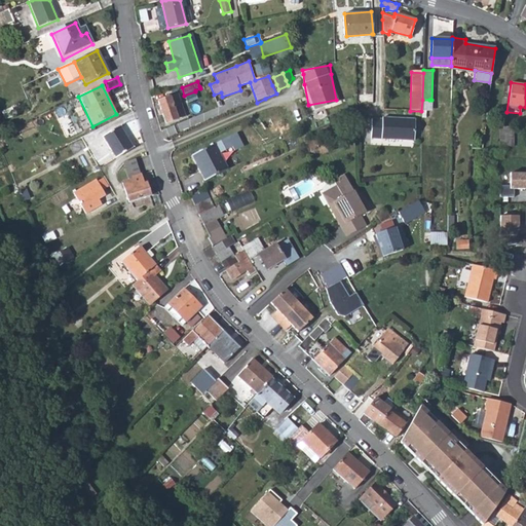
[(177,97),(158,104),(165,123),(177,119),(175,114),(183,111),(177,97)]
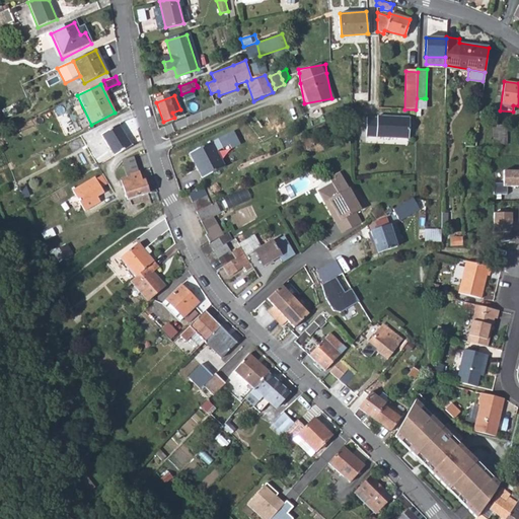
[(421,109),(424,110),(424,98),(417,98),(416,109),(421,109)]
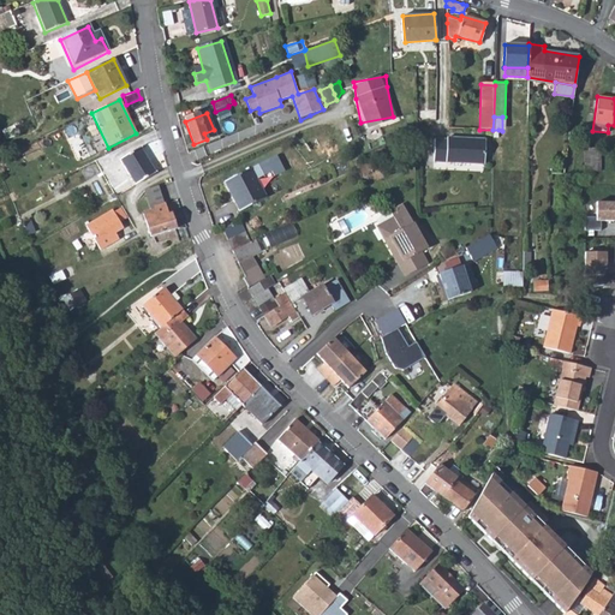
[(435,138),(434,161),(484,163),(485,139),(448,137),(447,139),(435,138)]
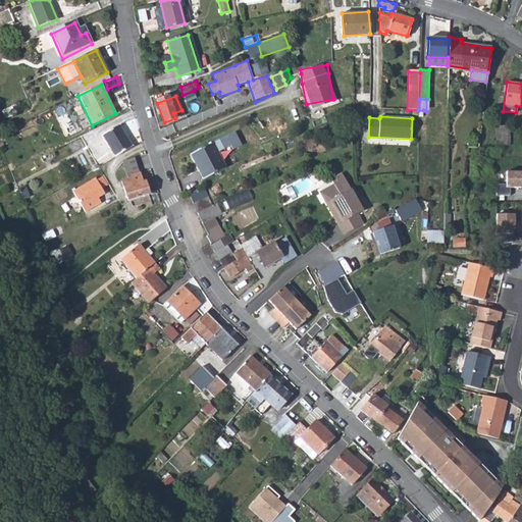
[(102,136),(115,157),(123,152),(133,147),(119,125),(102,136)]
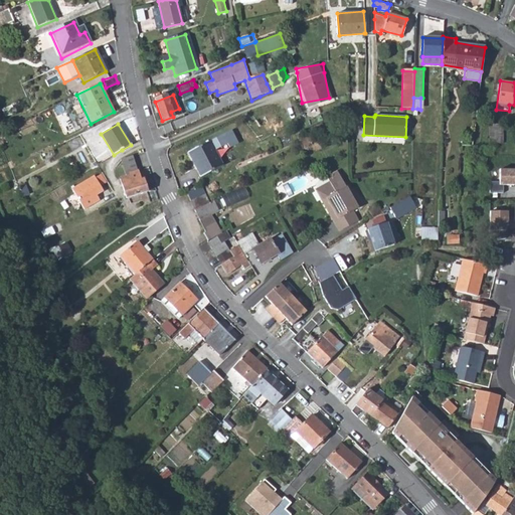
[(490,124),(488,142),(502,144),(503,137),(499,136),(500,124),(490,124)]
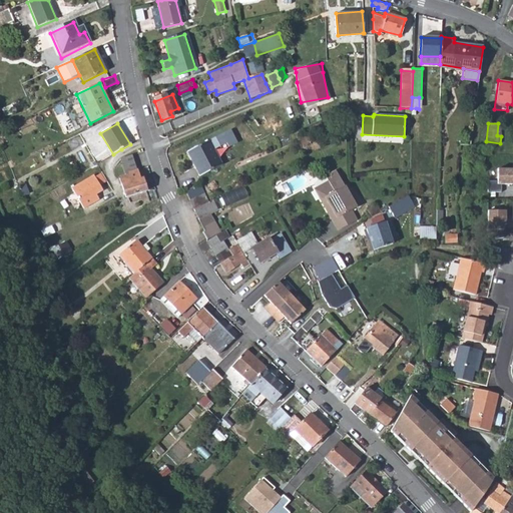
[(209,141),(187,153),(199,177),(221,166),(209,141)]
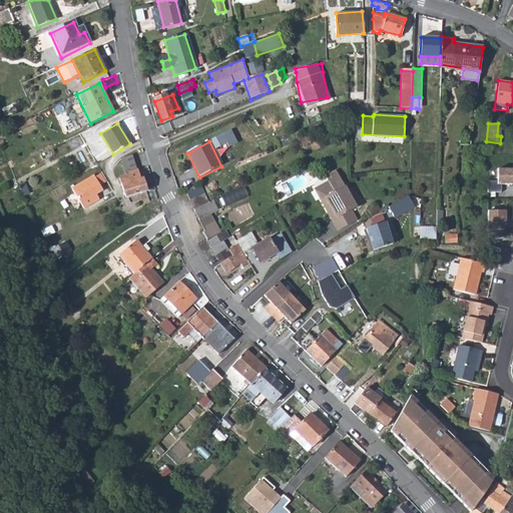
[(120,164),(123,172),(134,165),(131,157),(127,160),(120,164)]
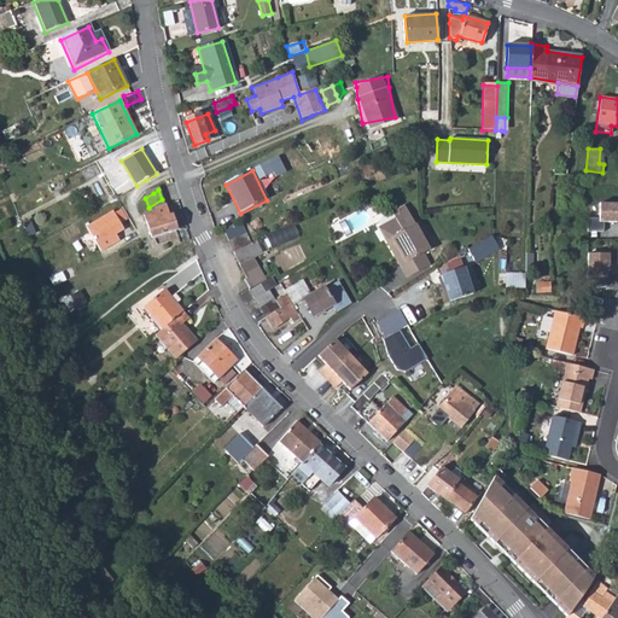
[(155,211),(143,216),(151,239),(178,229),(172,216),(168,217),(162,199),(149,208),(150,210),(155,209),(155,211)]
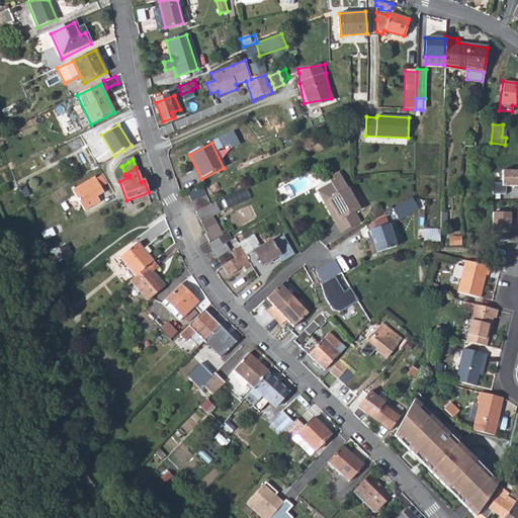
[(517,169),(503,169),(503,181),(493,182),(494,192),(507,192),(507,186),(517,185),(517,169)]
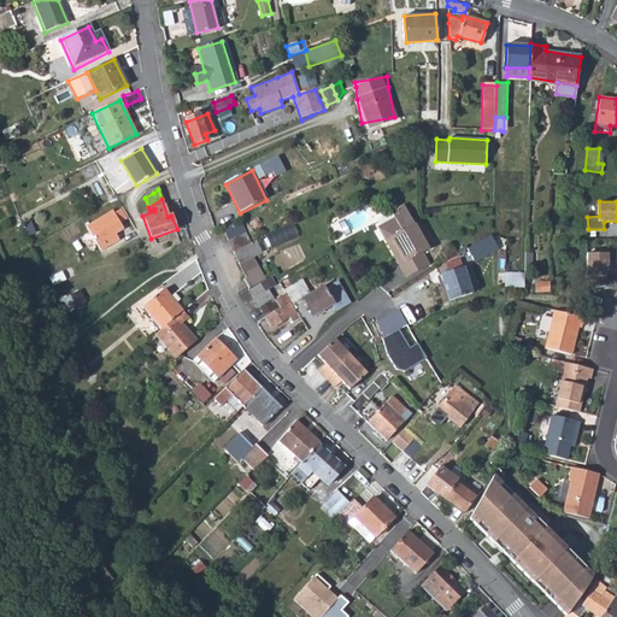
[(393,217),(380,225),(386,238),(386,239),(389,236),(404,262),(399,264),(406,276),(427,264),(421,253),(427,248),(401,205),(395,209),(398,215),(393,217)]
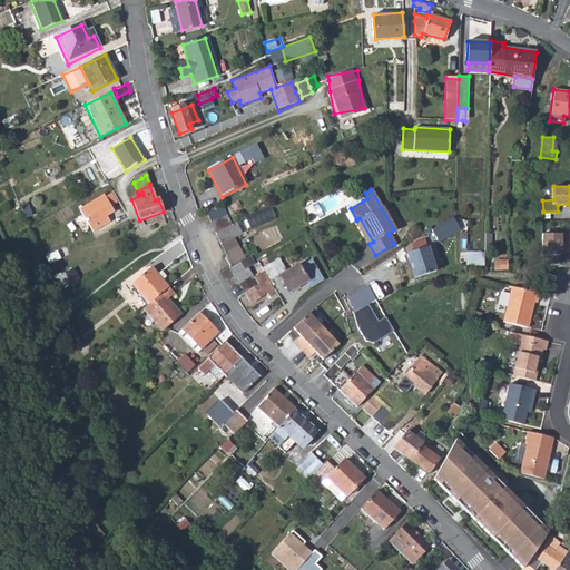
[(23,195),(17,198),(18,202),(20,208),(28,205),(23,195)]
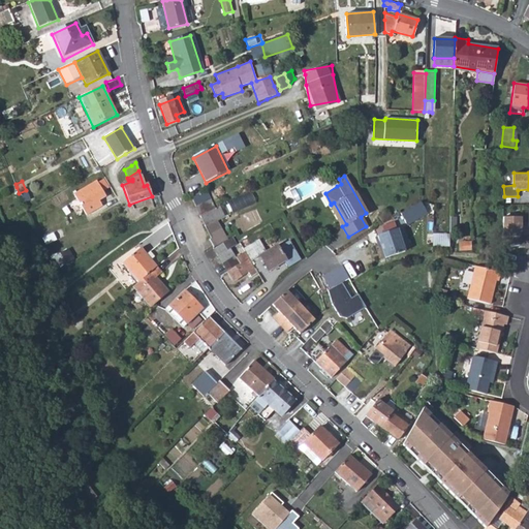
[(105,196),(96,181),(73,194),(86,215),(101,206),(98,200),(105,196)]
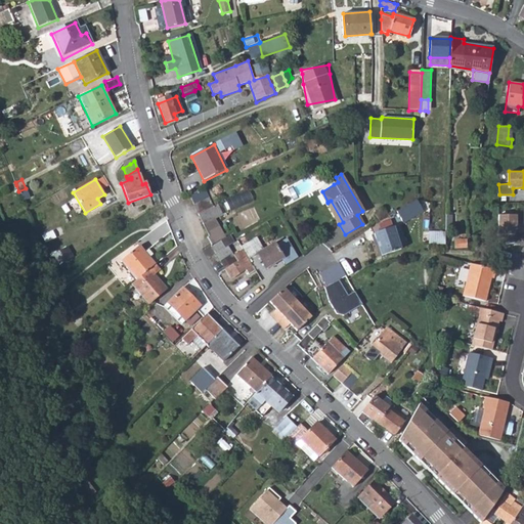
[(189,197),(193,205),(209,198),(205,189),(189,197)]
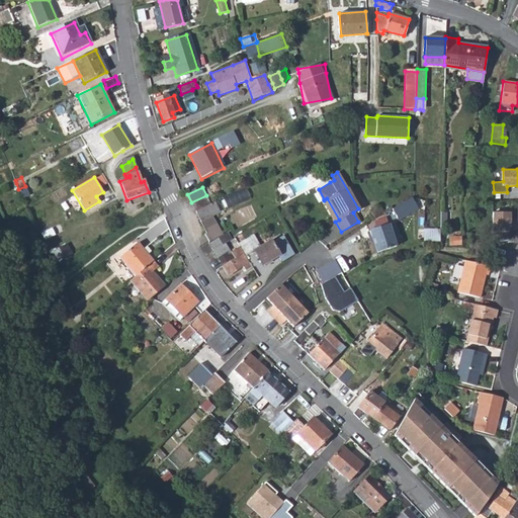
[(225,195),(228,206),(252,198),(249,187),(225,195)]
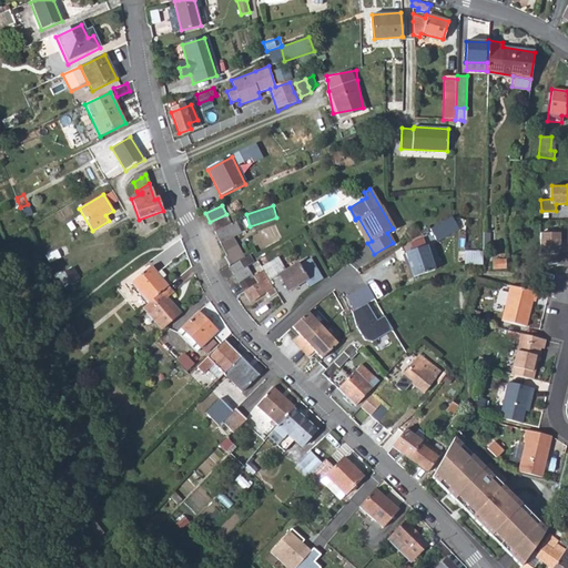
[(210,222),(214,232),(231,224),(226,214),(210,222)]
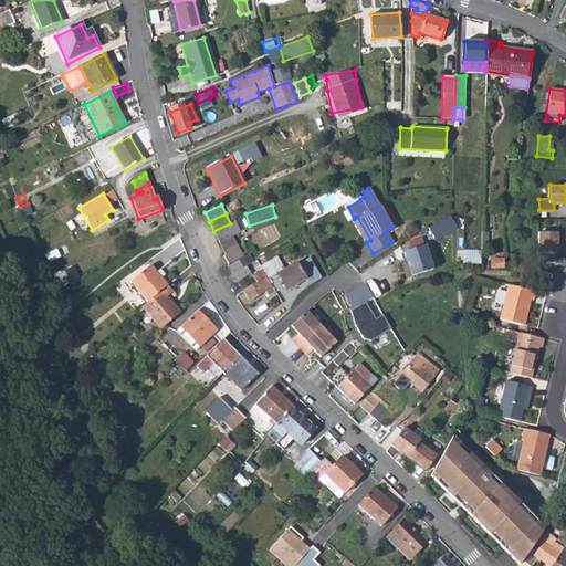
[(456,227),(449,216),(428,228),(435,239),(456,227)]
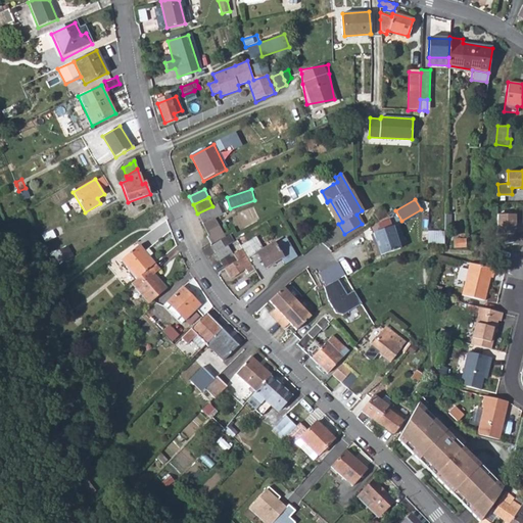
[(326,203),(338,224),(342,222),(330,200),(327,202),(326,203)]
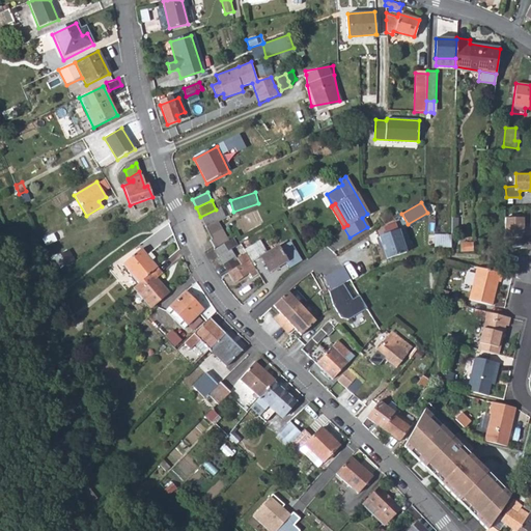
[(200,217),(206,228),(217,223),(227,218),(221,206),(216,210),(200,217)]
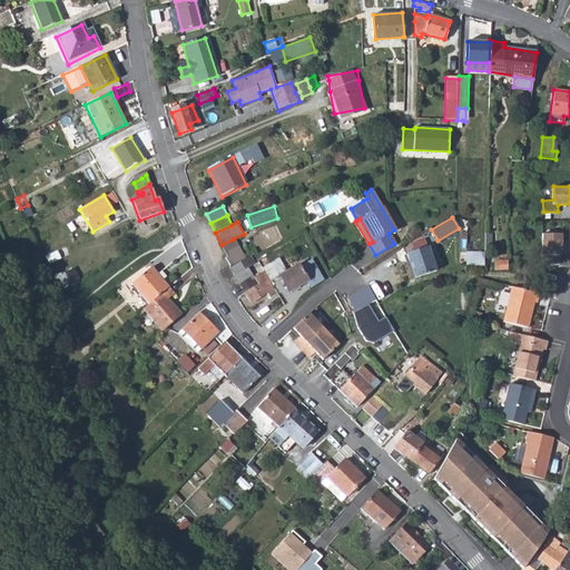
[(416,227),(406,233),(411,241),(421,235),(416,227)]
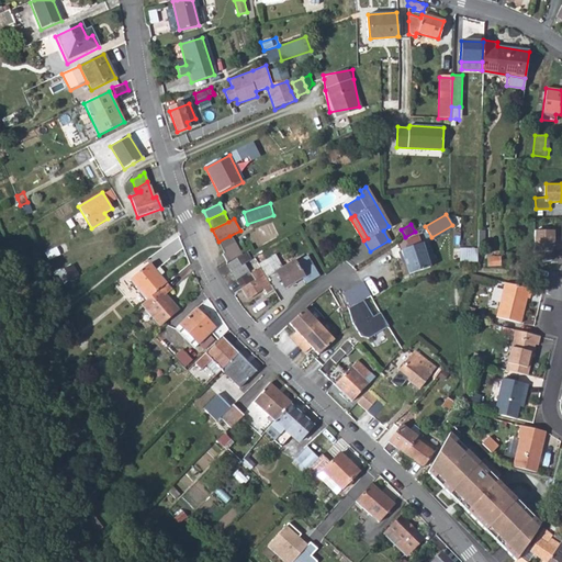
[(557,231),(537,231),(537,250),(553,250),(553,245),(555,245),(557,231)]
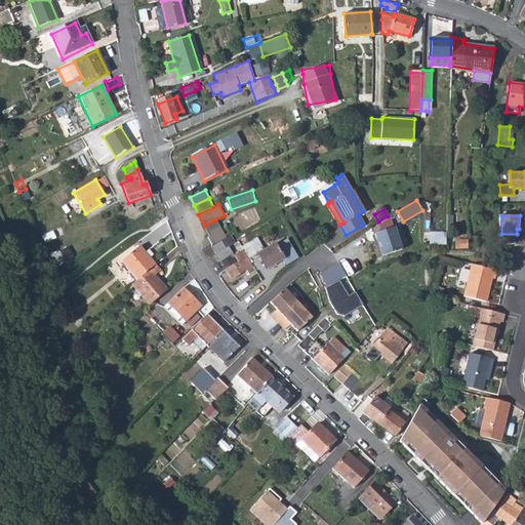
[(204,226),(209,236),(220,231),(214,220),(204,226)]
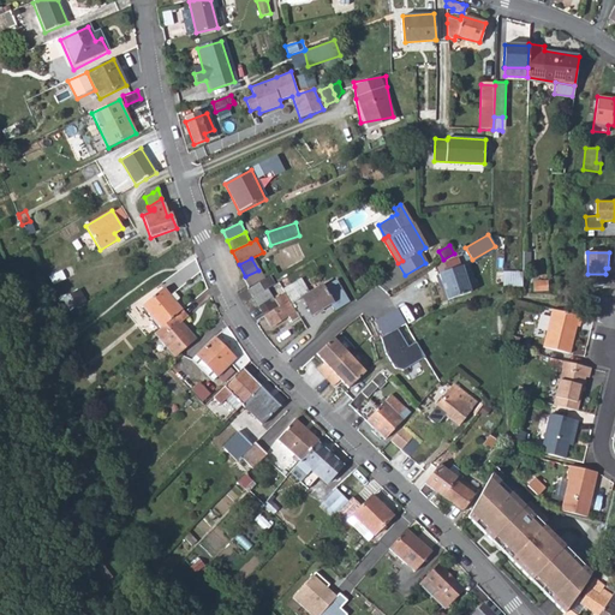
[(470,291),(460,264),(437,273),(447,299),(470,291)]
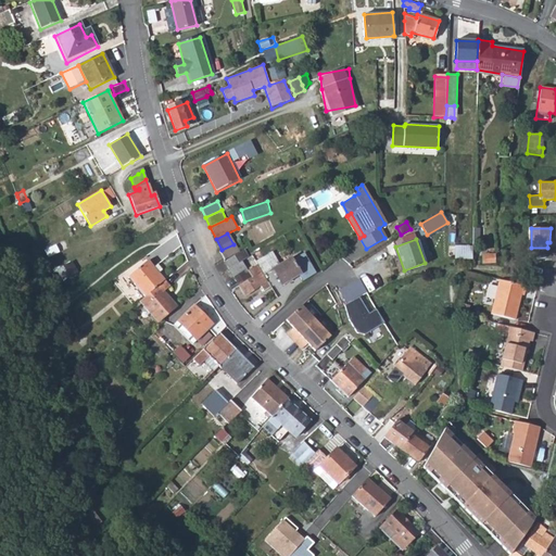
[(452,253),(472,253),(472,241),(452,240),(452,253)]
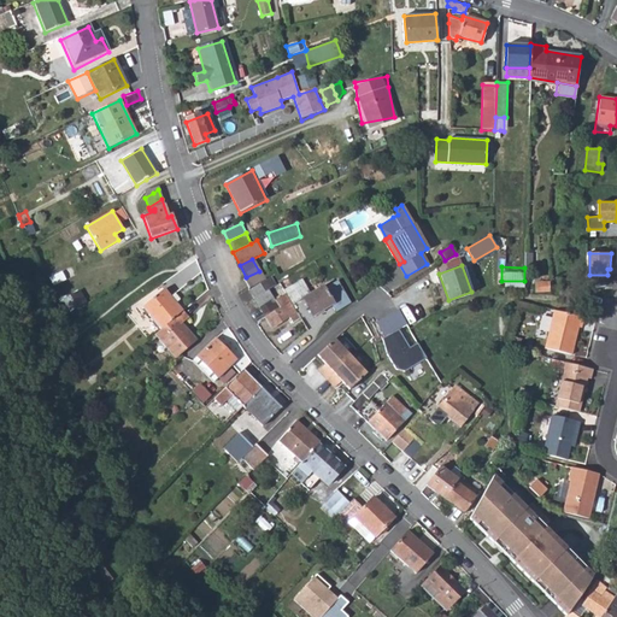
[(242,280),(247,289),(263,280),(259,271),(246,277),(242,280)]
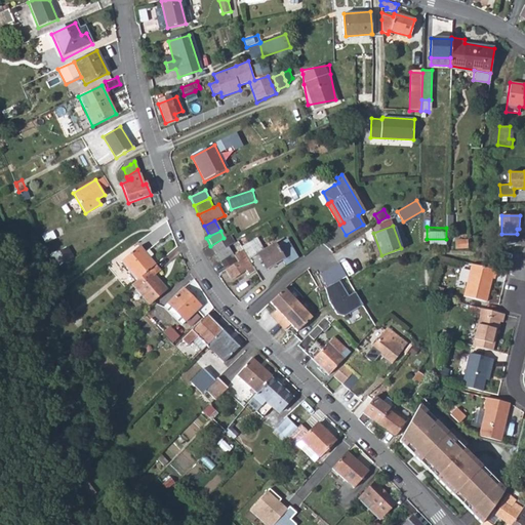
[(234,242),(230,236),(211,246),(215,253),(234,242)]
